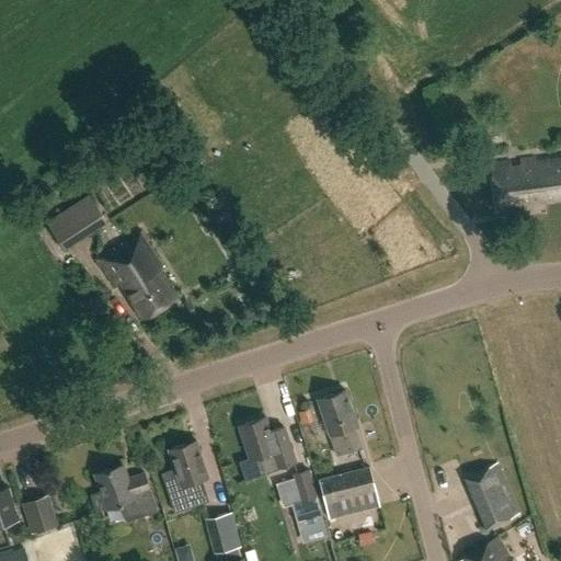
[(530,159),(523,160),(530,208),(540,207),(540,203),(560,198),(560,160),(537,163),(537,159),(530,159)]
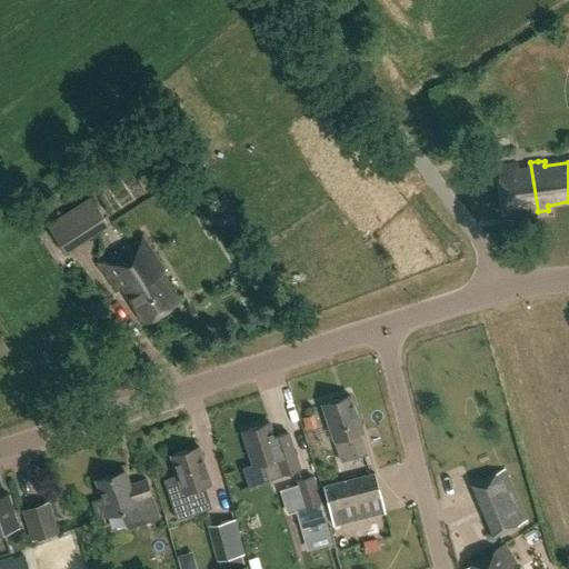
[(538,211),(530,162),(497,167),(503,217),(538,211)]
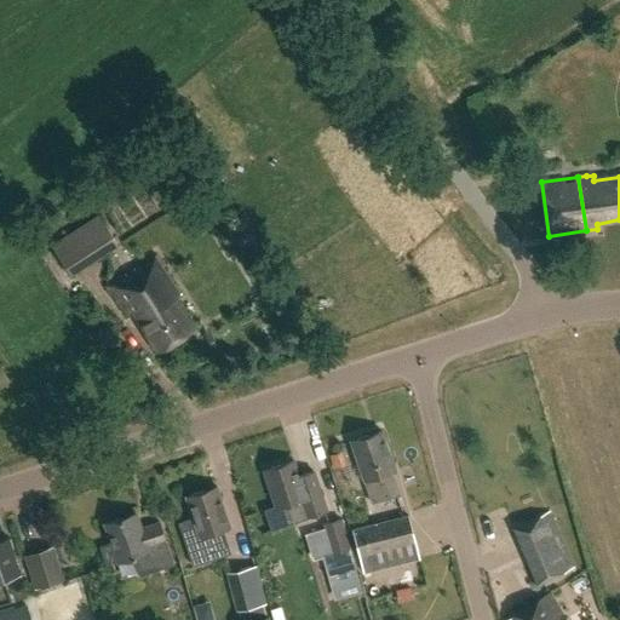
[(118,246),(99,216),(51,246),(68,275),(118,246)]
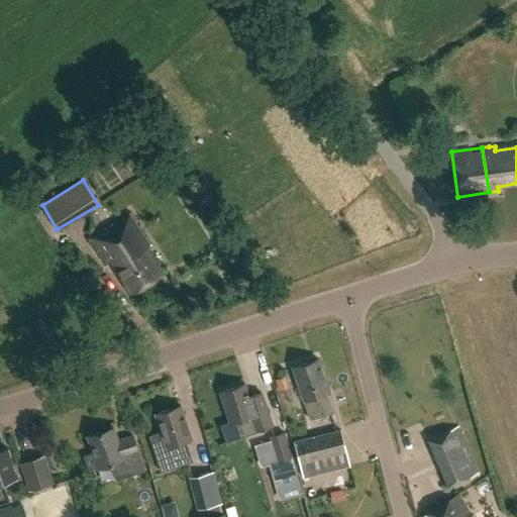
[(150,245),(130,214),(92,237),(105,261),(111,256),(134,293),(162,277),(144,249),(150,245)]
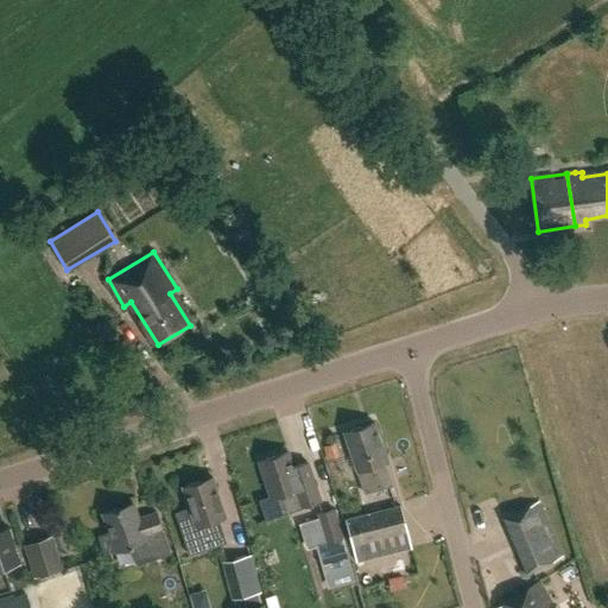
[(343,432),(365,494),(391,485),(382,462),(387,461),(373,423),(343,432)]
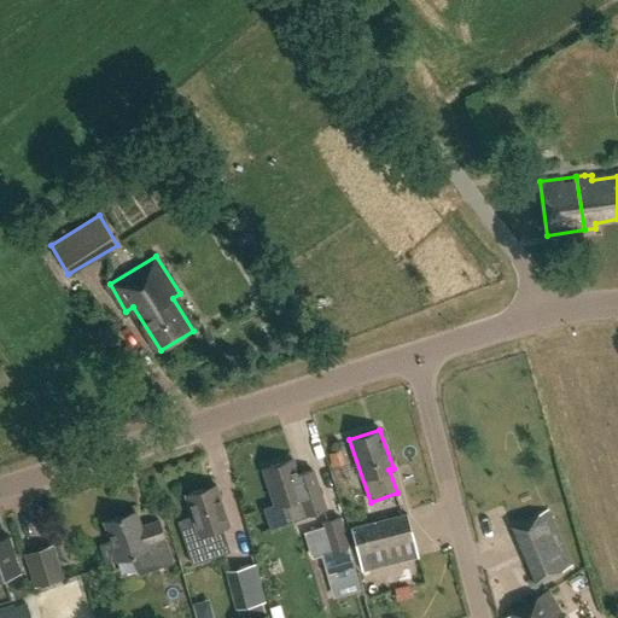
[(297,474),(292,460),(261,471),(273,503),(262,507),(269,529),(290,522),(284,503),(301,497),(307,516),(327,509),(314,470),(297,474)]
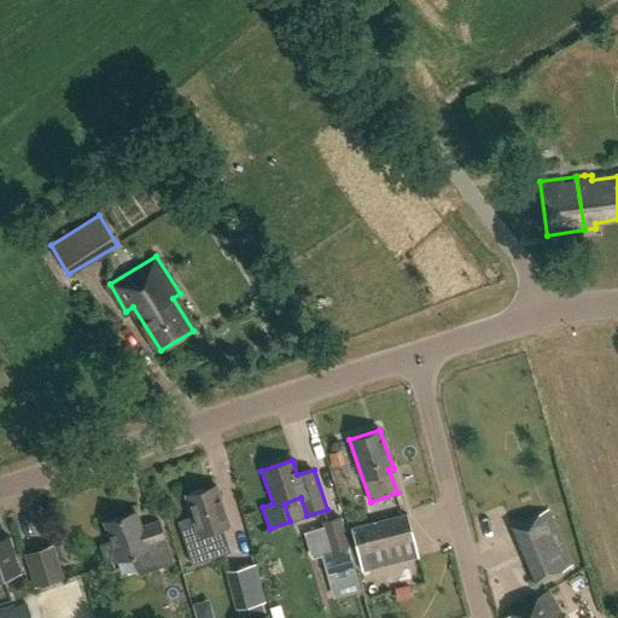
[(228,524),(216,485),(184,496),(191,517),(179,520),(191,563),(208,557),(229,549),(222,526),(228,524)]
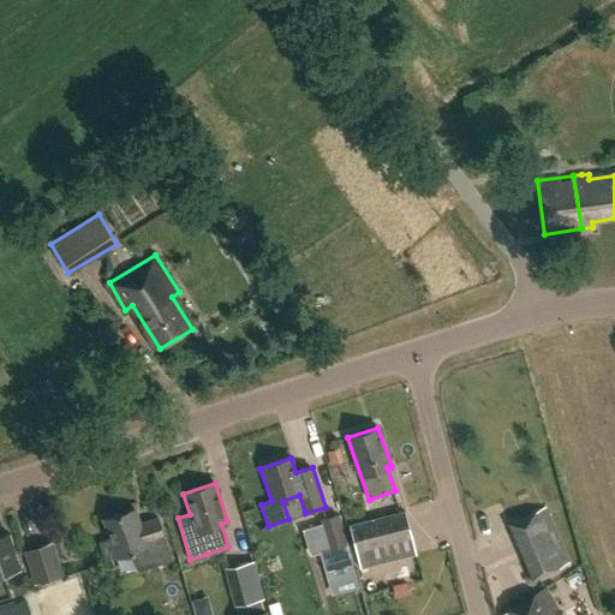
[(565,563),(543,509),(509,524),(532,577),(565,563)]
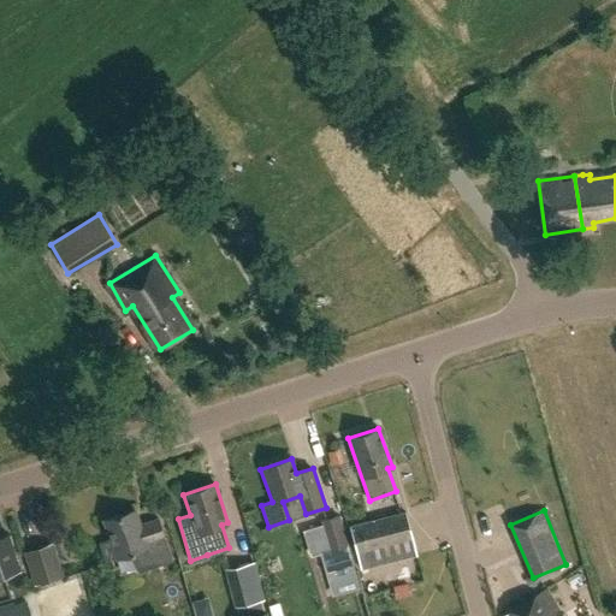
[(140,525),(135,511),(107,520),(113,539),(101,543),(107,561),(119,556),(119,557),(135,552),(141,573),(173,563),(164,534),(165,534),(160,519),(140,525)]
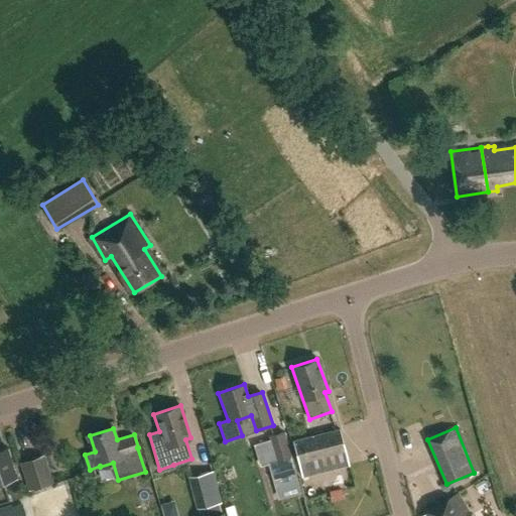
[(344,449),(340,429),(293,440),(298,461),(344,449)]
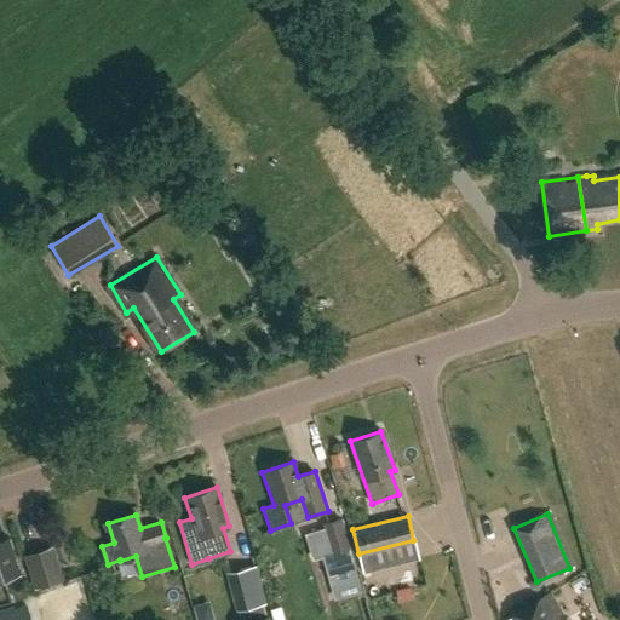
[(348,550),(339,517),(320,522),(322,530),(305,535),(311,558),(348,550)]
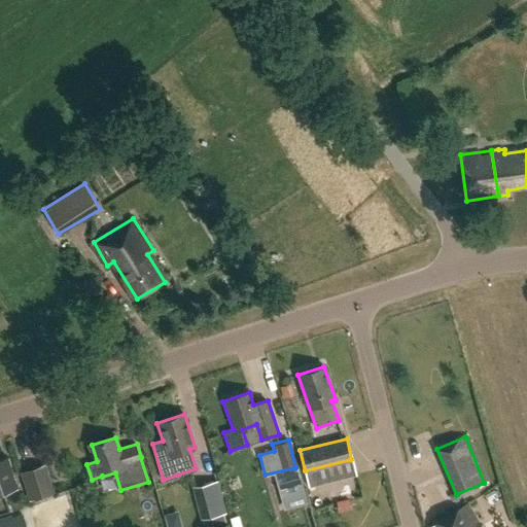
[(0,493),(15,489),(6,457),(0,458),(0,493)]
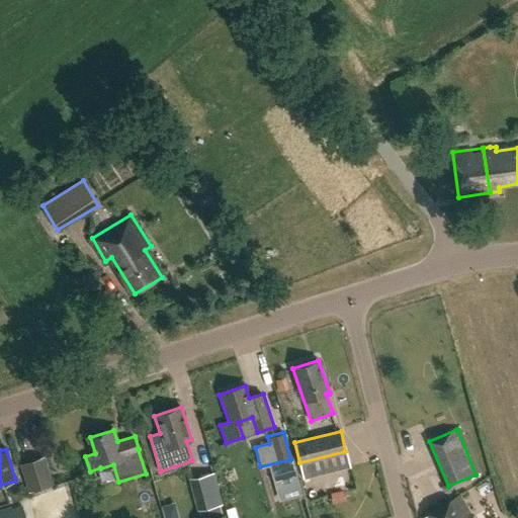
[(45,456),(19,464),(28,493),(53,485),(45,456)]
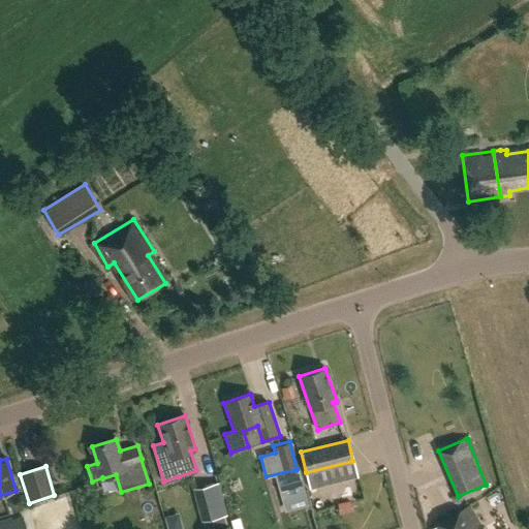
[(226,516),(218,483),(192,490),(200,522),(226,516)]
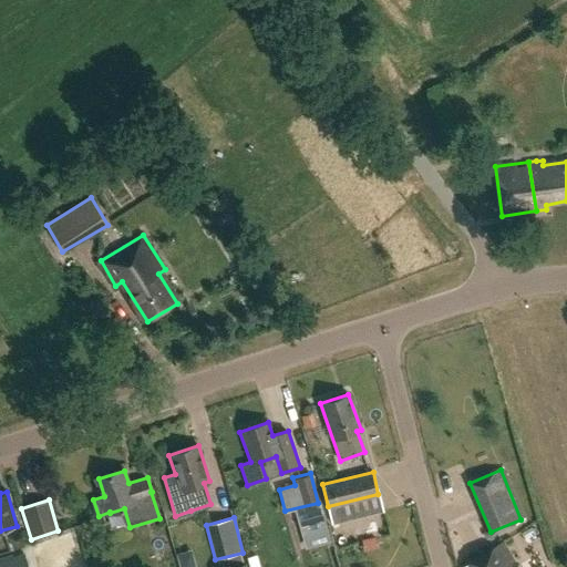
[(514,566),(501,544),(461,566),(514,566)]
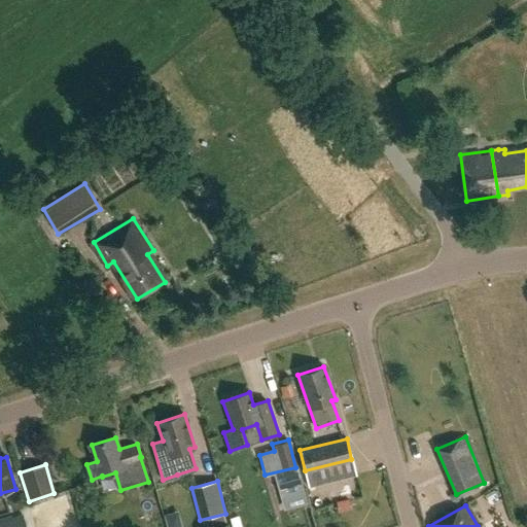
[(0,526),(27,526),(22,514),(0,521),(0,526)]
